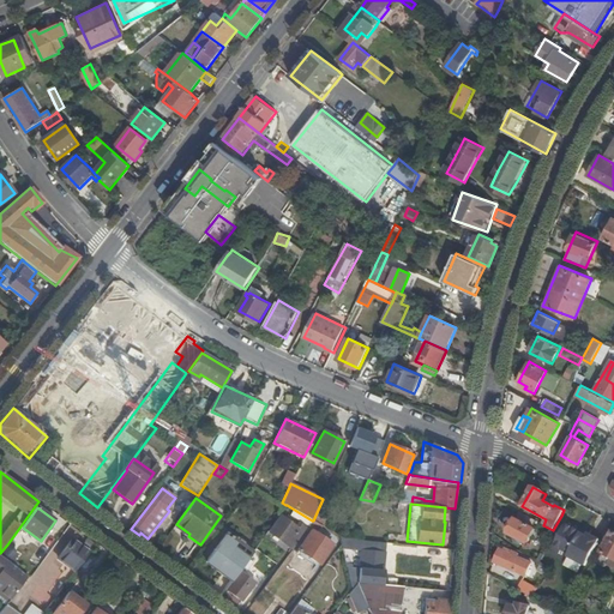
[(304,533),(280,516),(269,531),(293,549),(304,533)]
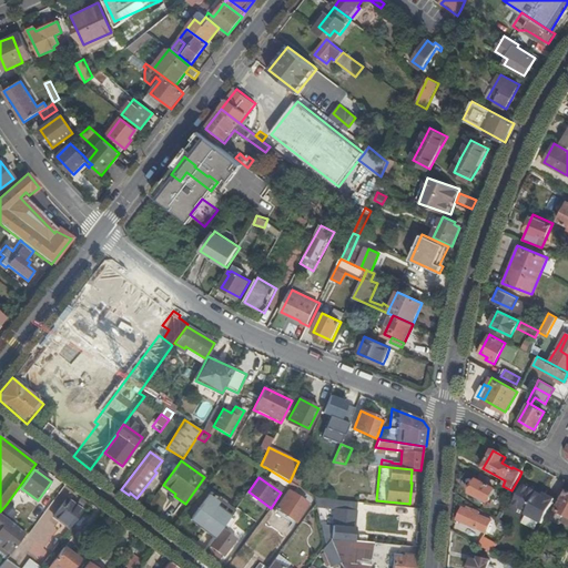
[(488,503),(495,489),(477,479),(476,482),(474,482),(472,485),(473,487),(470,493),(488,503)]
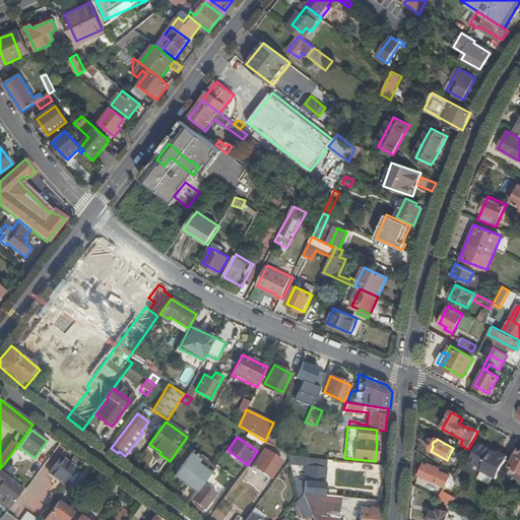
[(497,479),(509,457),(499,452),(498,454),(493,451),(494,449),(480,442),(469,462),(482,469),(480,471),(497,479)]
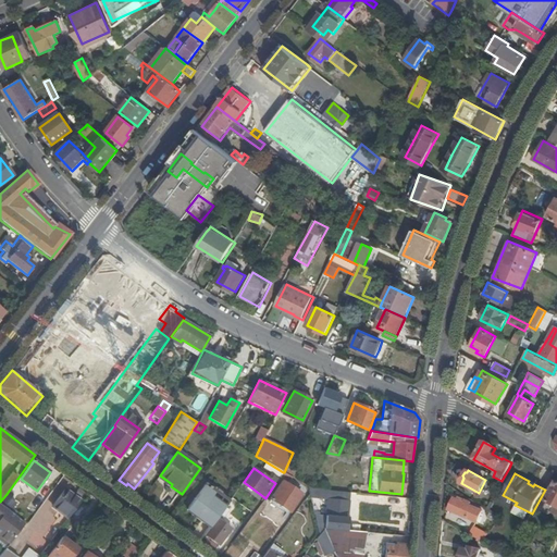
[(207,481),(206,483),(209,485),(209,484),(211,485),(210,486),(215,490),(213,494),(227,504),(232,498),(207,481)]
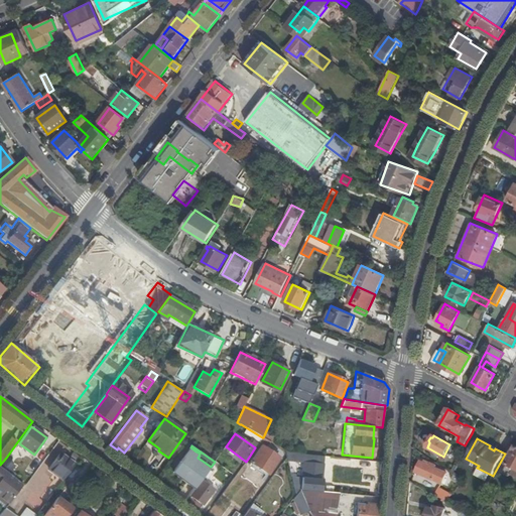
[(280,458),(262,445),(251,463),(268,475),(280,458)]
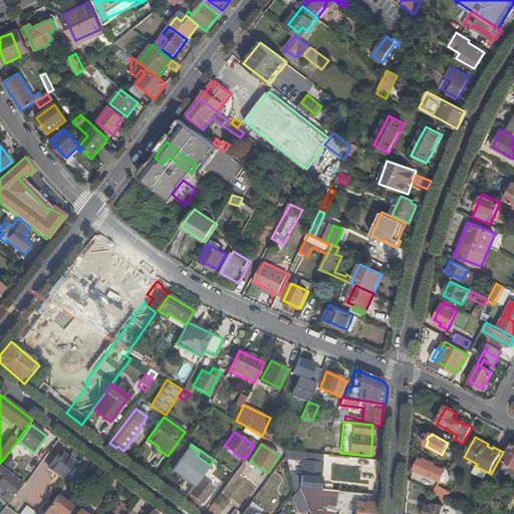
[(182,476),(195,485),(201,478),(202,476),(208,468),(210,465),(197,456),(199,452),(194,449),(195,448),(193,447),(193,448),(190,446),(172,471),(181,478),(182,476)]
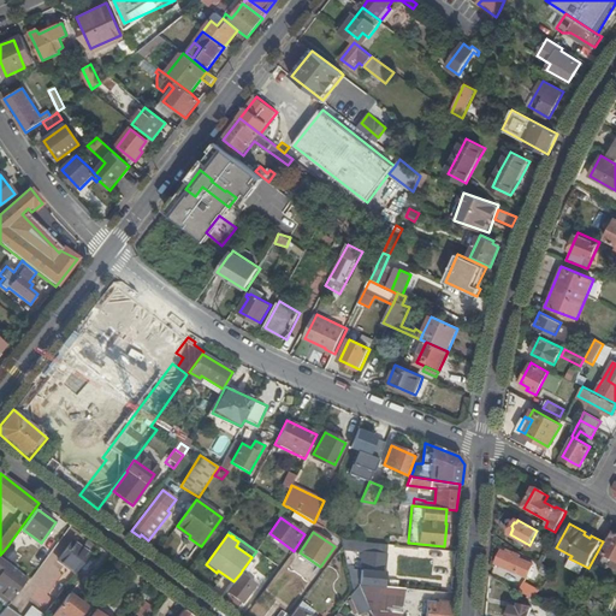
[(612,558),(615,560),(615,534),(605,555),(612,558)]
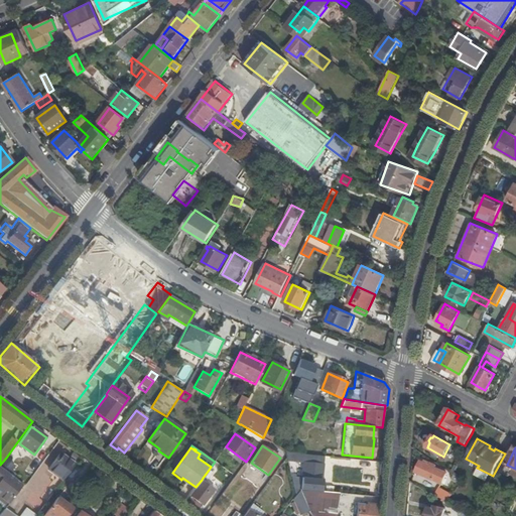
[(289,454),(285,453),(286,459),(287,462),(303,464),(302,478),(295,478),(294,485),(299,486),(298,490),(300,490),(320,492),(324,457),(289,454)]
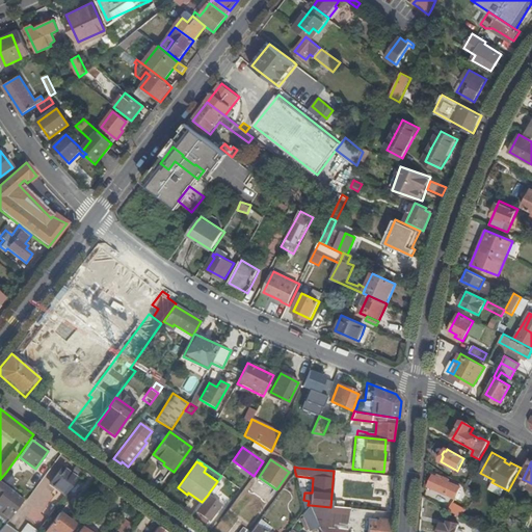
[(51,484),(65,496),(77,480),(62,469),(51,484)]
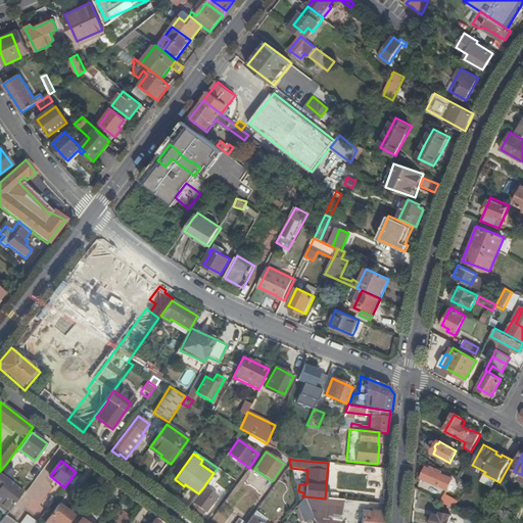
[(6,464),(0,471),(0,473),(10,481),(17,472),(6,464)]
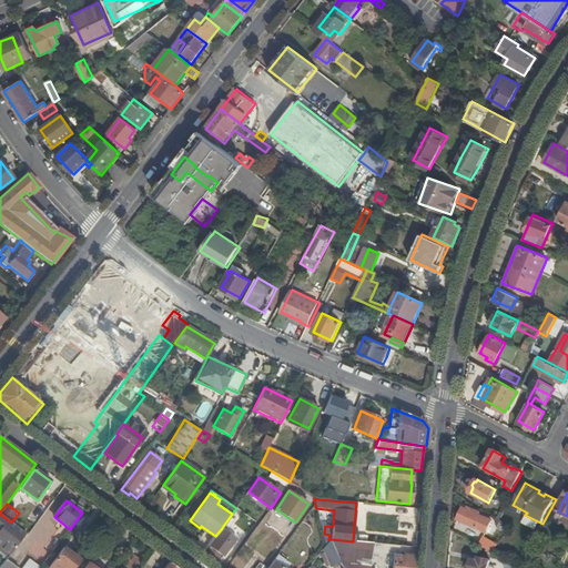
[(475,514),(473,513),(463,508),(458,519),(487,533),(492,521),(475,514)]
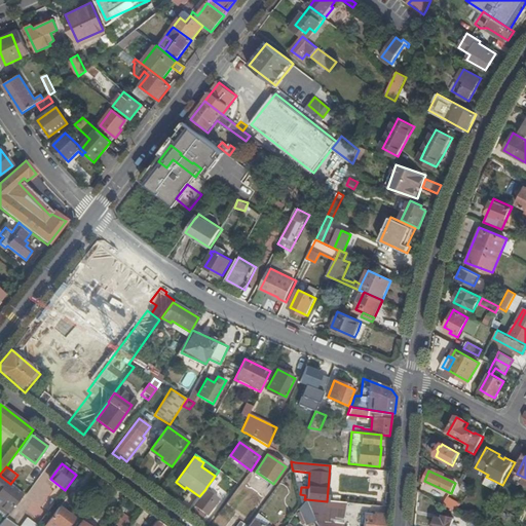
[(216,482),(213,479),(207,487),(211,489),(216,482)]
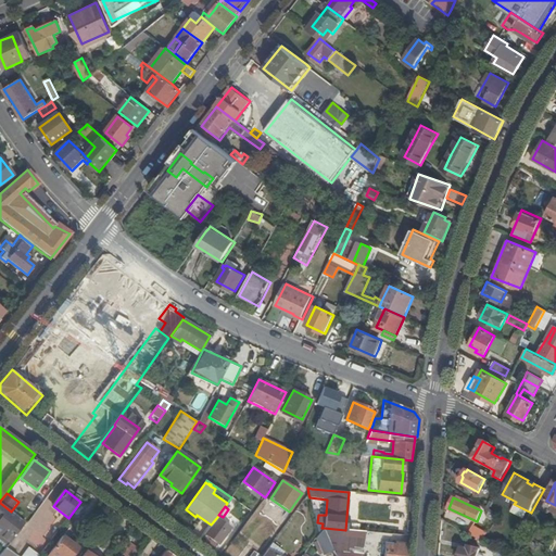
[(294,536),(307,518),(295,510),(275,541),(294,554),(302,542),(294,536)]
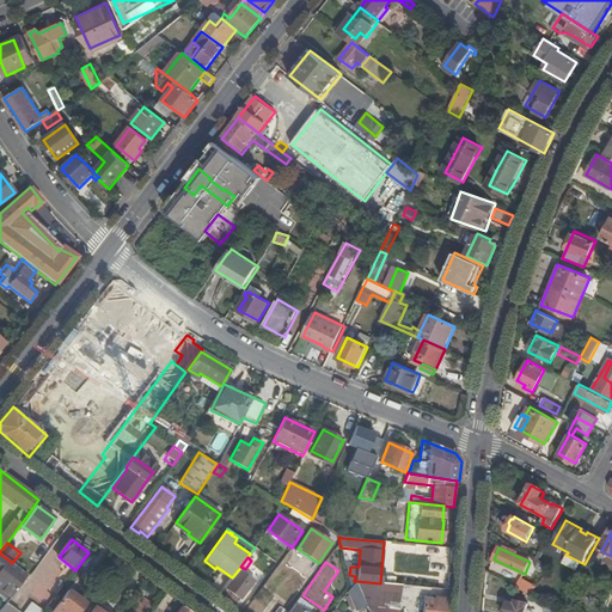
[(549,570),(538,563),(534,568),(545,575),(549,570)]
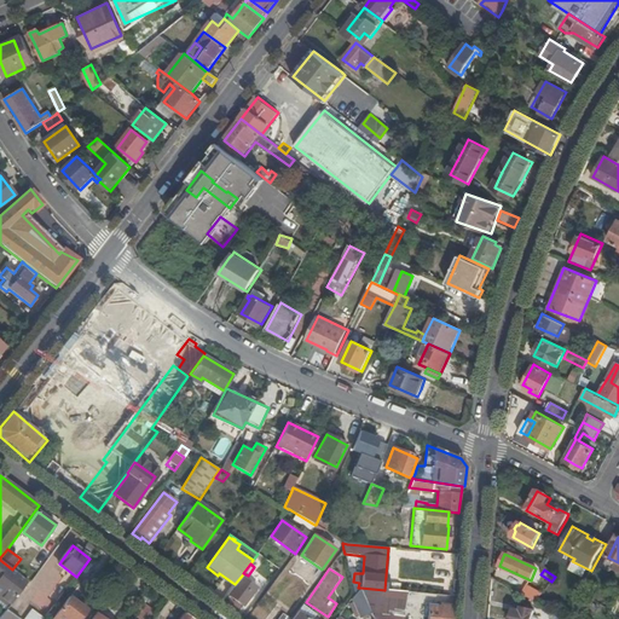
[(235,584),(227,595),(243,606),(258,586),(242,576),(235,584)]
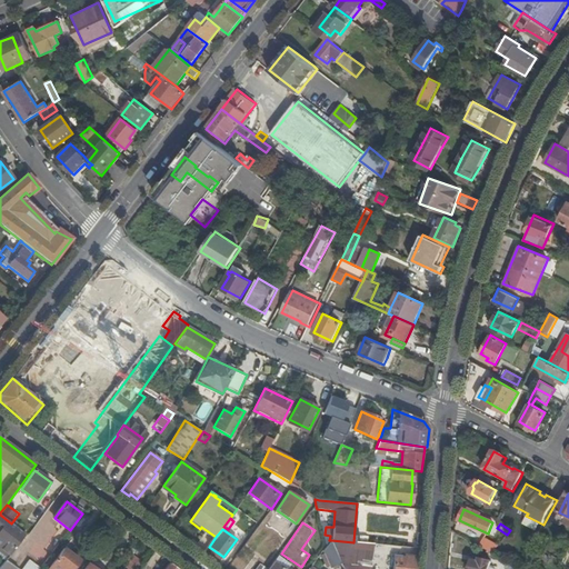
[(479,546),(493,553),(498,545),(485,537),(479,546)]
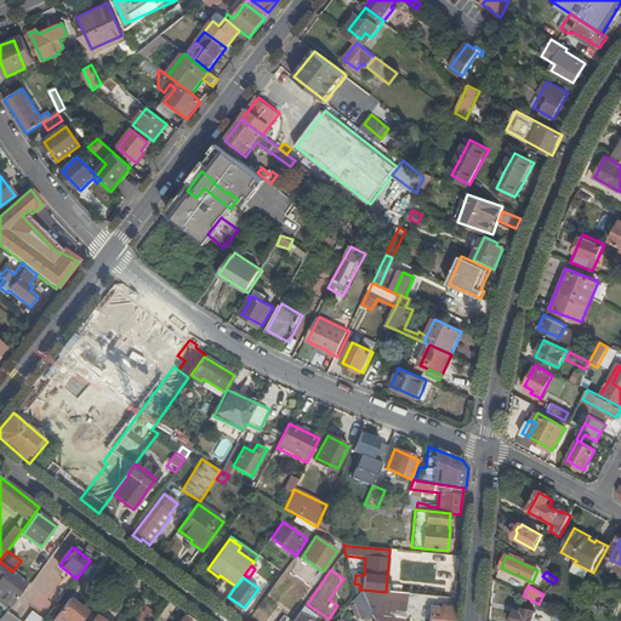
[(9,592),(0,602),(0,608),(6,613),(17,598),(21,593),(15,588),(11,594),(9,592)]
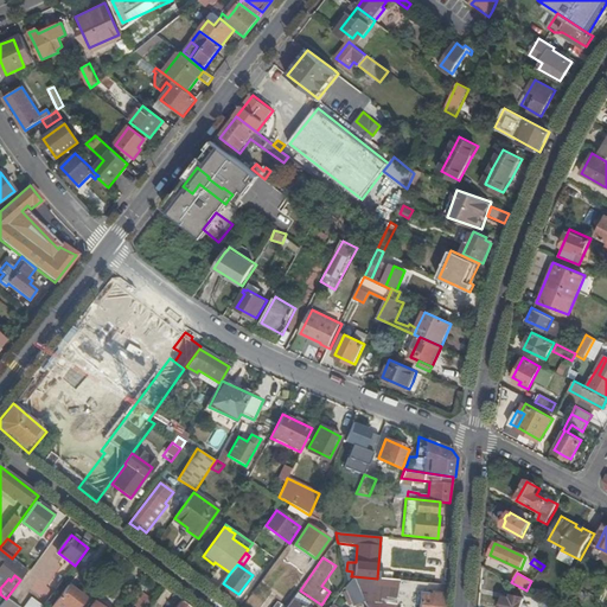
[(360,594),(353,576),(352,577),(349,582),(356,596),(360,594)]
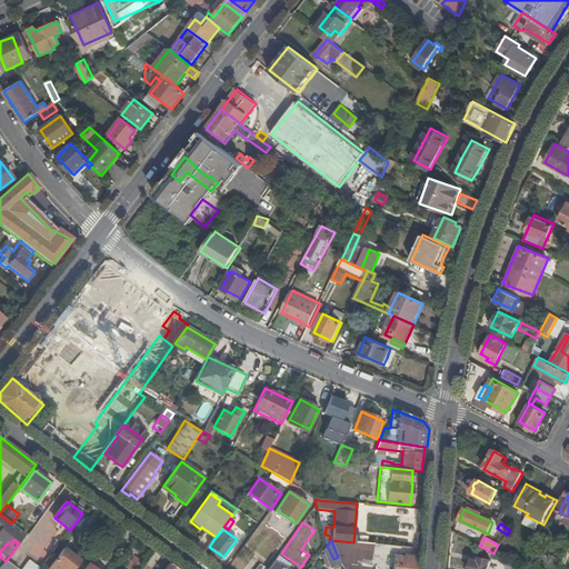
[(373,543),(353,542),(331,540),(338,557),(342,565),(371,568),(373,543)]
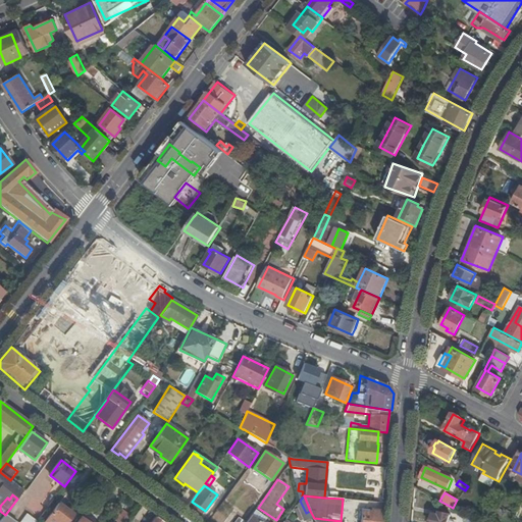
[(67,521),(73,514),(59,504),(45,521),(67,521)]
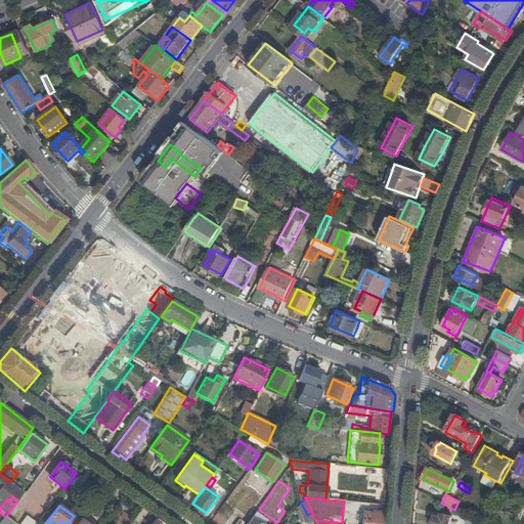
[(382,523),(383,512),(373,511),(373,514),(363,513),(361,523),(382,523)]
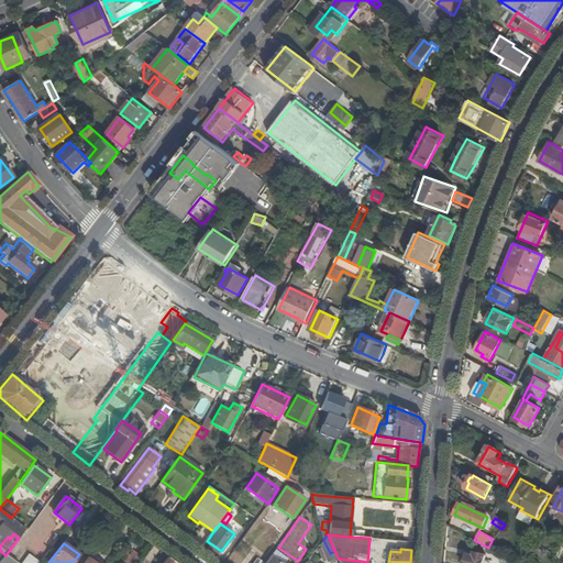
[(283,555),(275,550),(265,562),(279,562),(278,562),(283,555)]
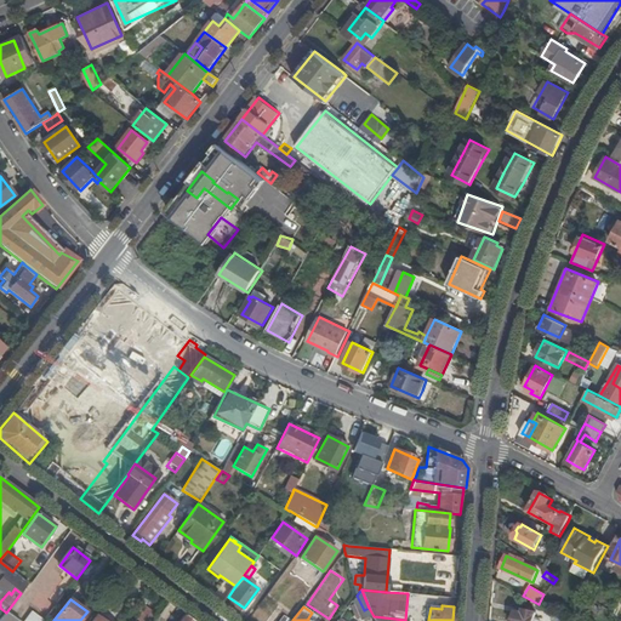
[(143,620),(151,611),(146,608),(137,619),(138,620),(143,620)]
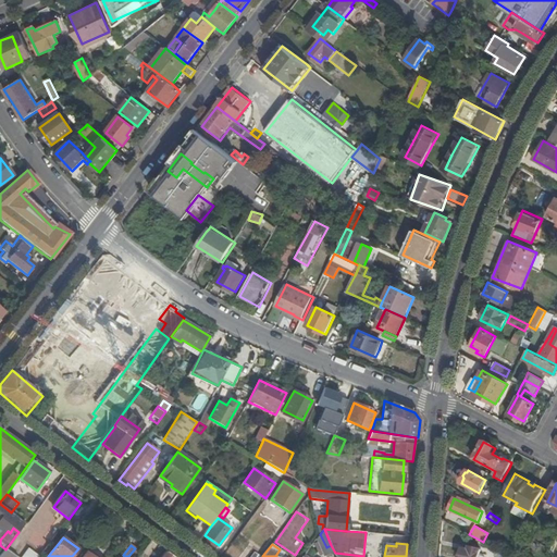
[(336,556),(335,553),(331,545),(326,547),(330,556),(336,556)]
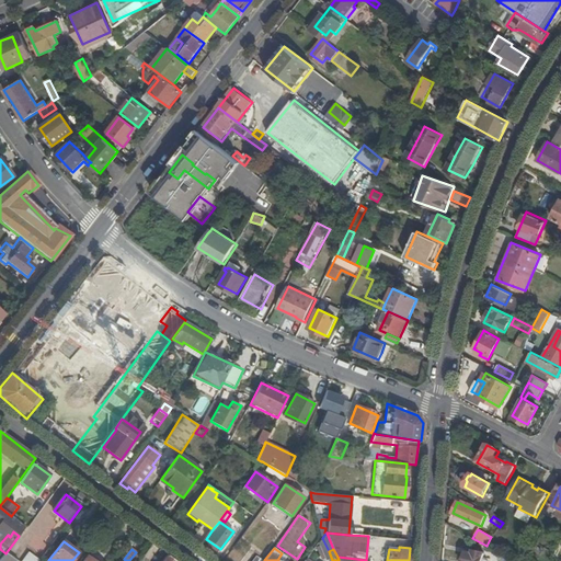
[(541,556),(550,560),(554,554),(545,549),(541,556)]
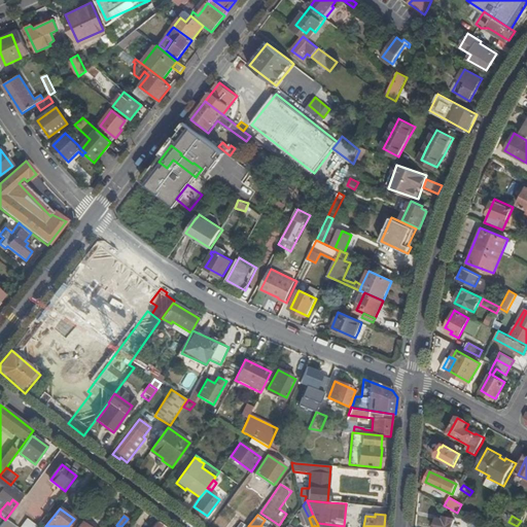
[(436,526),(453,526),(454,525),(455,520),(446,518),(445,521),(438,520),(436,526)]
